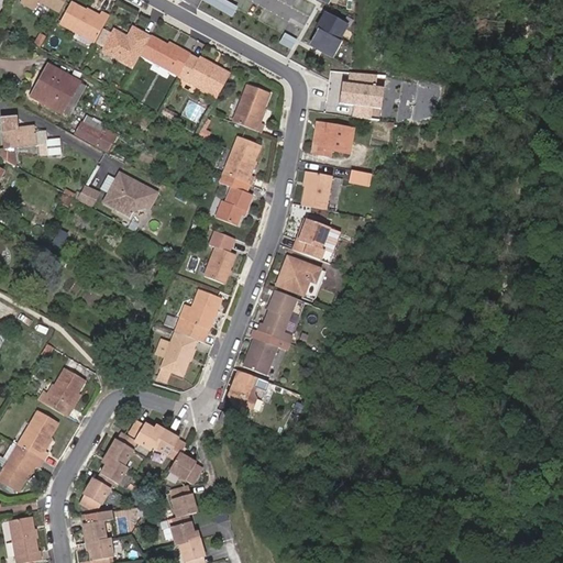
[(59,13),(66,0),(21,0),(21,2),(34,10),(39,2),(59,13)]
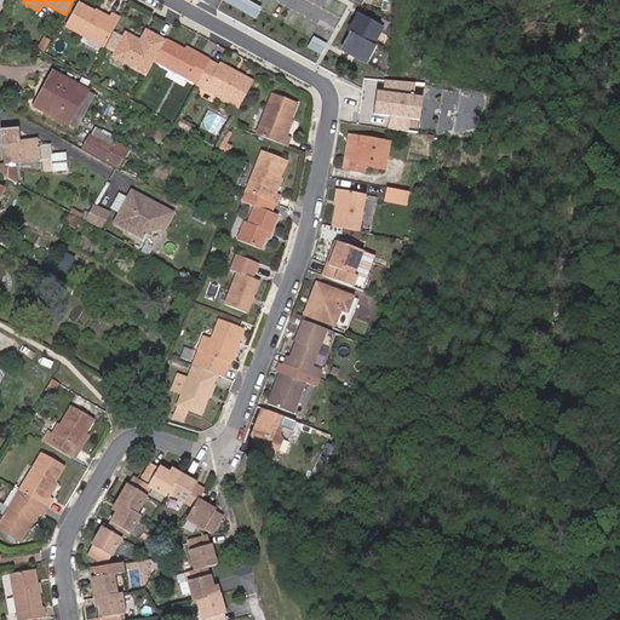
[(257,19),(262,11),(242,0),(223,0),(223,1),(257,19)]
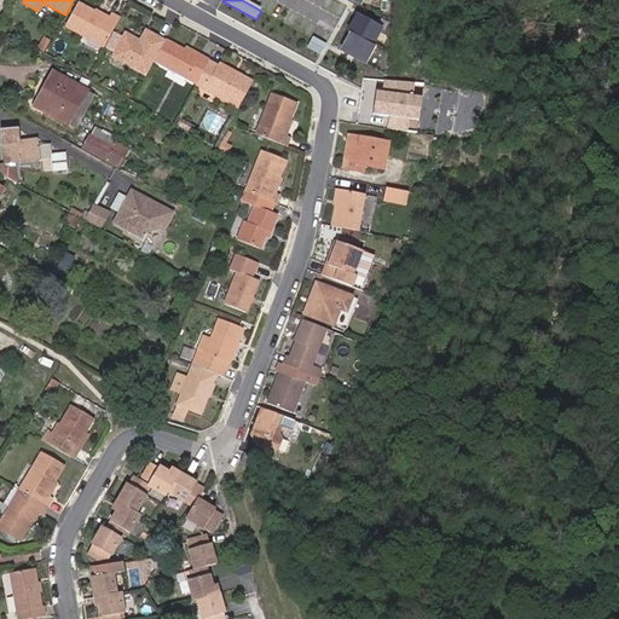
[(104,47),(120,18),(111,15),(109,17),(108,19),(96,12),(77,3),(65,25),(104,47)]
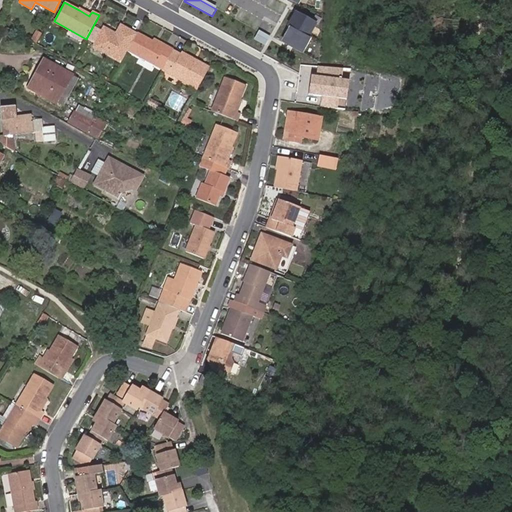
[(284,43),(304,54),(311,40),(309,39),(317,25),(297,14),(289,28),(291,29),(284,43)]
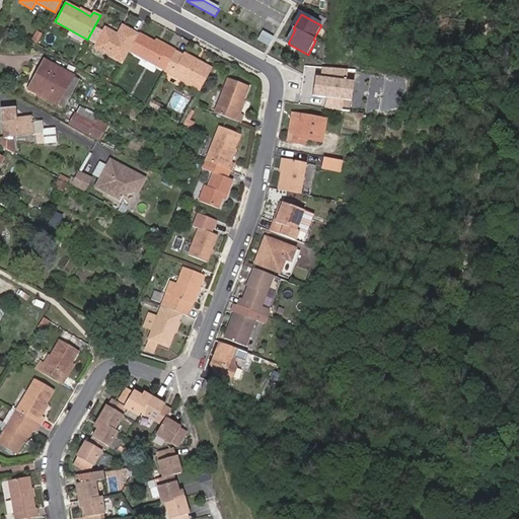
[(130,51),(138,35),(123,26),(118,35),(117,36),(114,35),(115,33),(104,28),(102,32),(95,29),(89,40),(96,44),(94,48),(123,63),(130,51)]
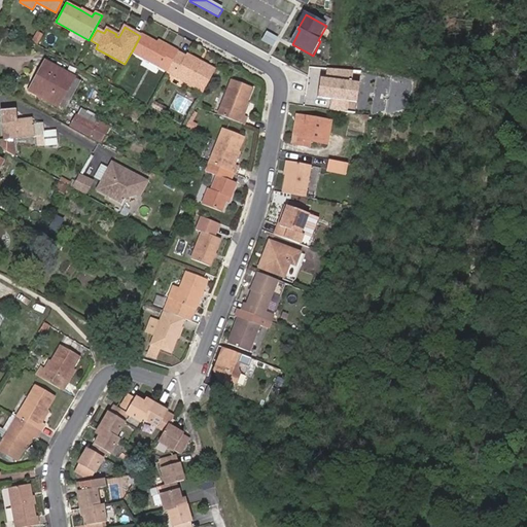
[(37,44),(42,34),(36,31),(31,41),(37,44)]
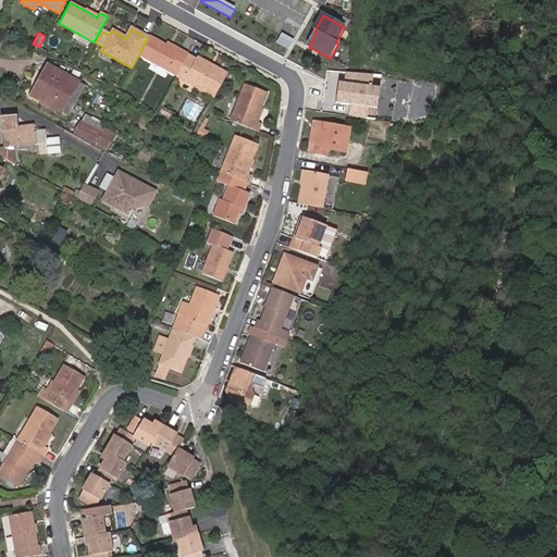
[(289,50),(295,42),(283,36),(277,44),(289,50)]
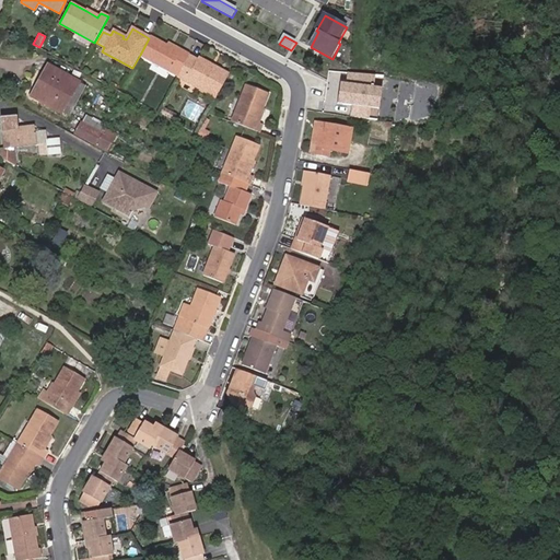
[(177,76),(189,55),(181,50),(178,53),(149,37),(149,38),(140,55),(177,76)]
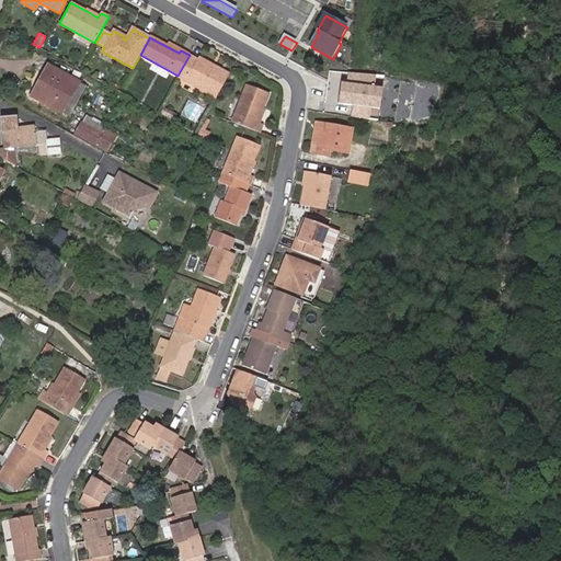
[(217,95),(229,73),(216,66),(214,68),(210,66),(212,64),(198,56),(197,59),(190,55),(178,76),(176,78),(201,90),(202,88),(217,95)]
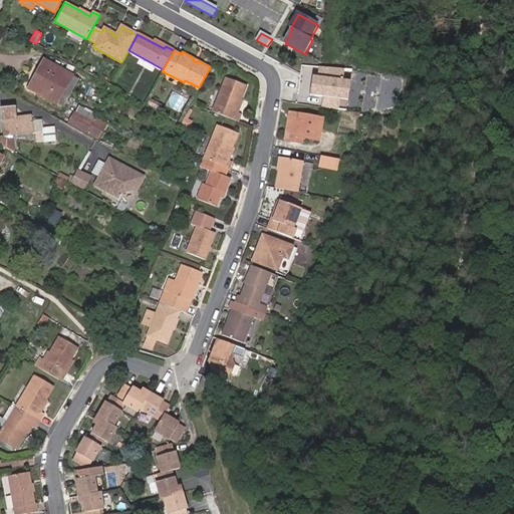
[(56,103),(71,75),(44,60),(28,88),(56,103)]
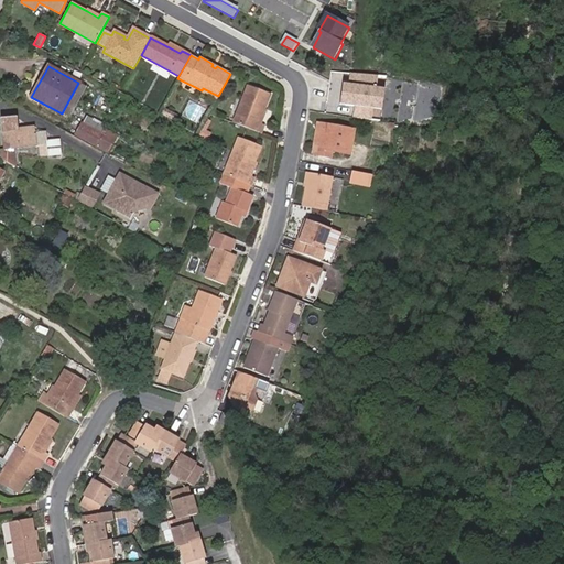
[(383,77),(346,73),(345,82),(338,80),(335,102),(354,106),(353,117),(378,120),(383,77)]
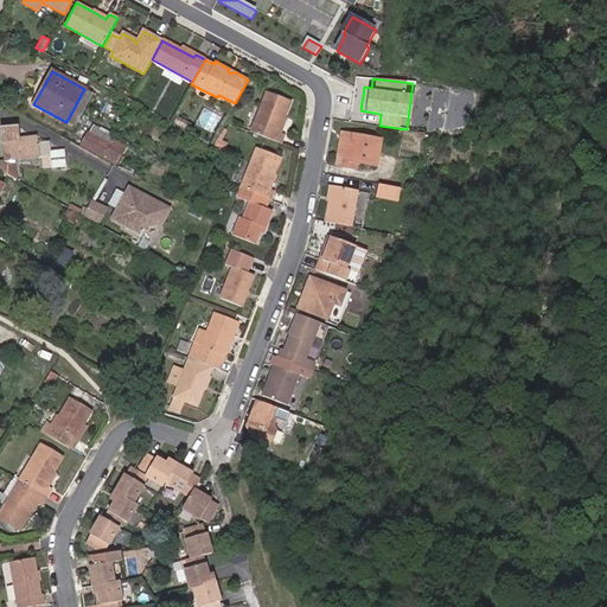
[(74,127),(93,94),(84,89),(66,122),(74,127)]
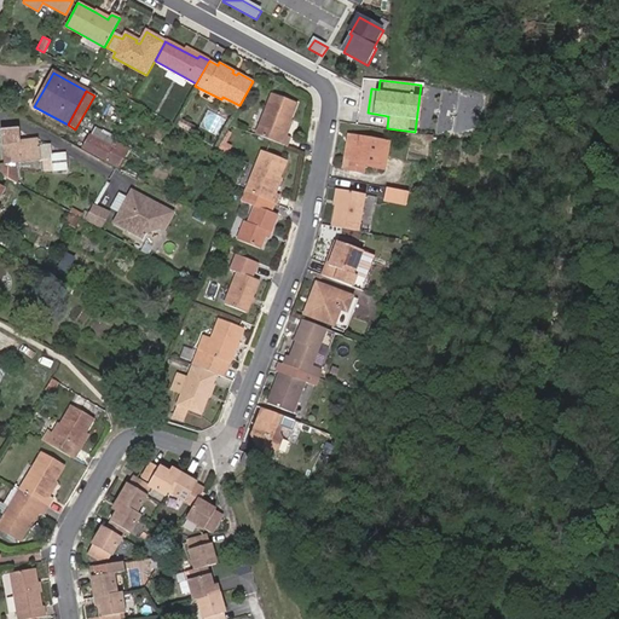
[(289,121),(296,104),(271,94),(255,134),(285,146),(289,138),(285,136),(284,136),(289,121)]
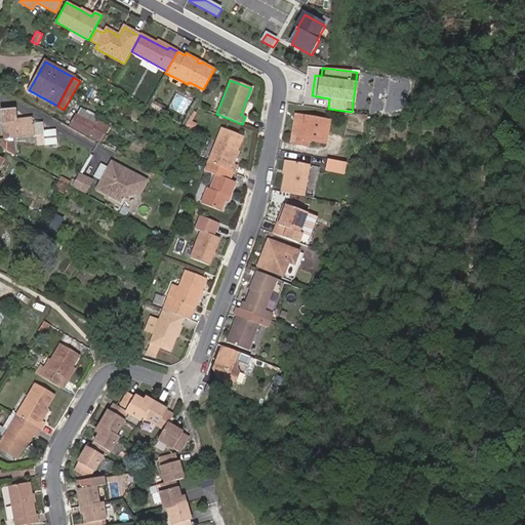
[(202,92),(203,89),(189,82),(188,84),(202,92)]
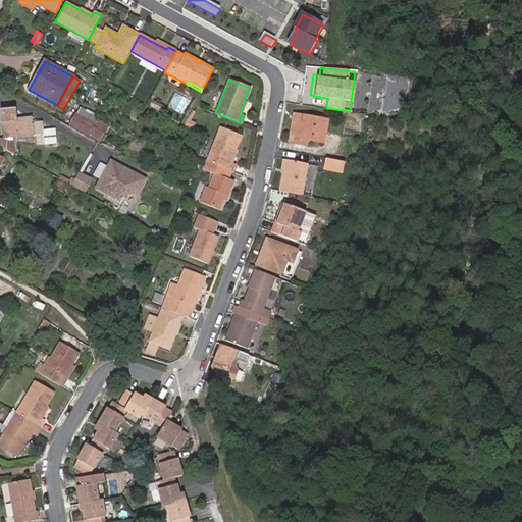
[(161,112),(164,107),(152,100),(149,106),(161,112)]
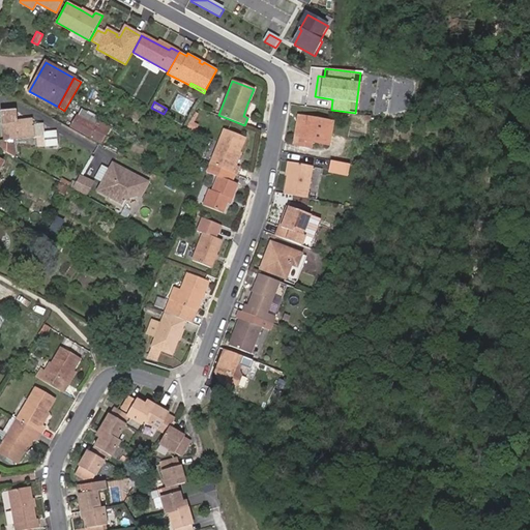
[(43,133),(43,124),(32,125),(31,120),(16,122),(15,110),(2,111),(5,141),(0,141),(0,149),(15,157),(12,140),(43,136),(45,146),(56,145),(54,131),(43,133)]
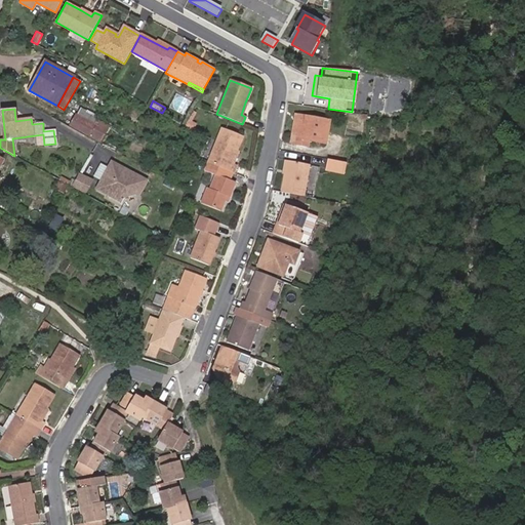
[(99,140),(108,126),(106,125),(98,121),(96,126),(76,115),(70,125),(97,140),(99,140)]
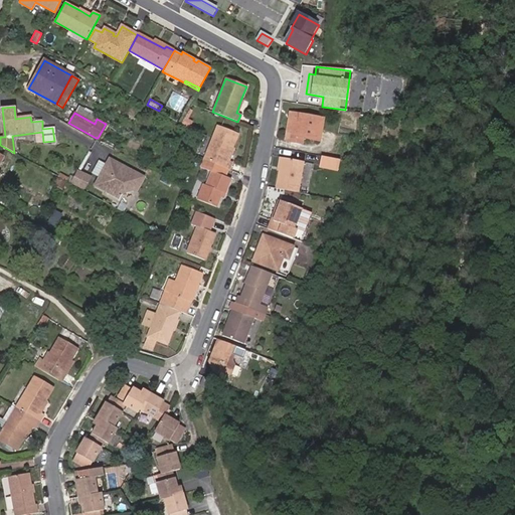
[(319,142),(323,119),(293,113),(288,140),(288,142),(302,145),(303,139),(319,142)]
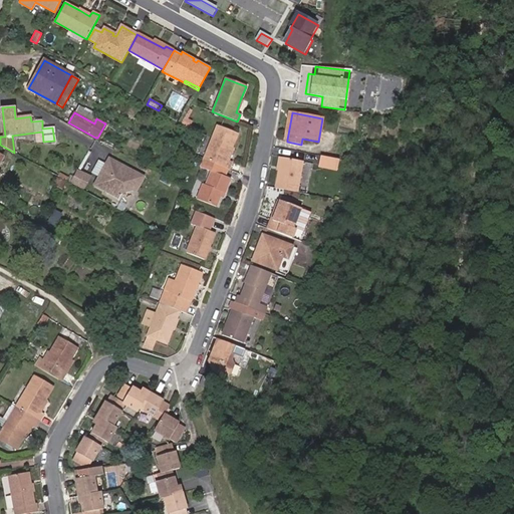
[(227,161),(237,134),(217,125),(203,160),(204,160),(208,162),(228,169),(229,170),(231,162),(227,161)]
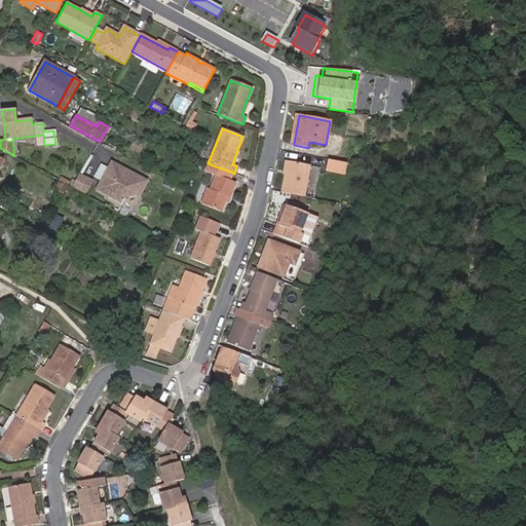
[(344,175),(347,163),(328,159),(326,170),(344,175)]
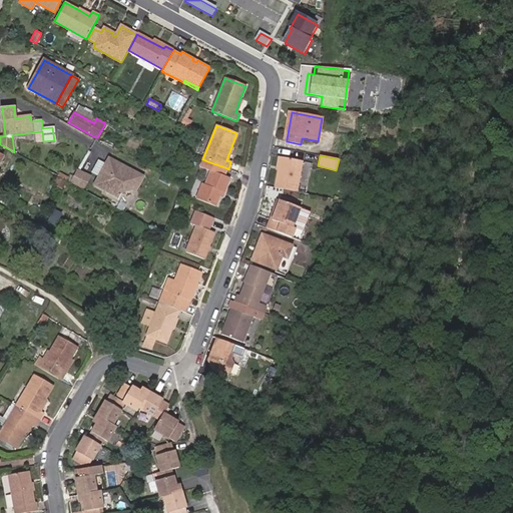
[(296,191),(302,161),(281,157),(275,188),(296,191)]
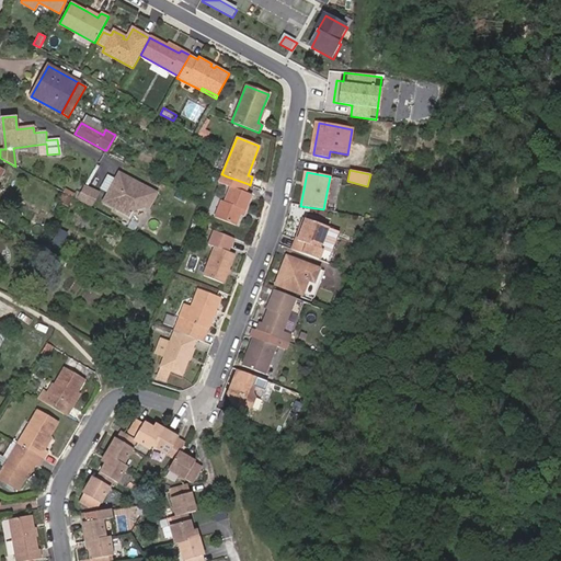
[(148,208),(156,193),(119,173),(103,202),(128,216),(130,212),(146,206),(148,208)]
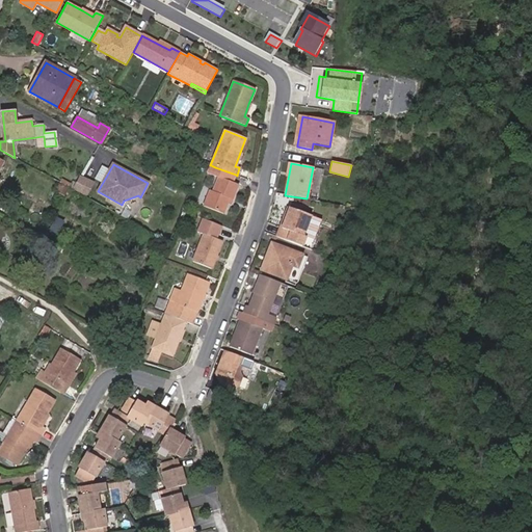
[(233,201),(239,185),(233,183),(236,175),(215,167),(212,175),(218,178),(213,191),(210,190),(204,207),(223,214),(228,204),(230,200),(233,201)]
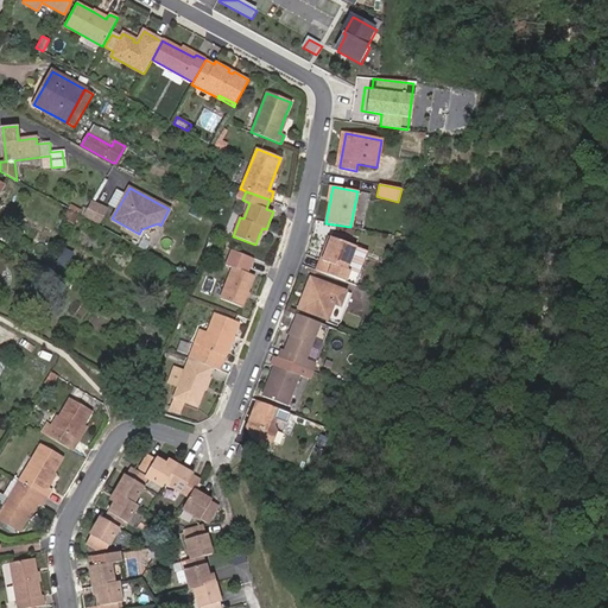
[(99,223),(107,208),(92,201),(83,215),(99,223)]
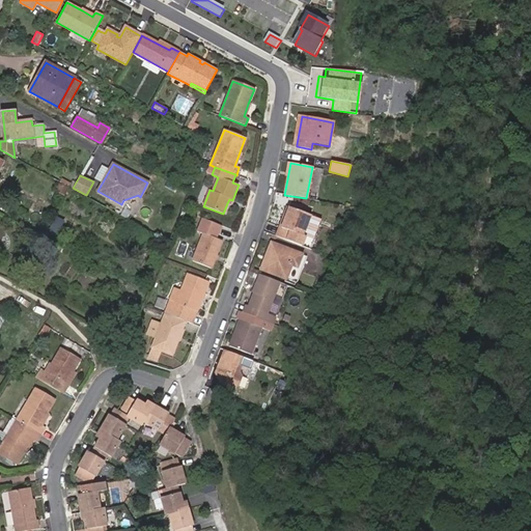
[(68,188),(71,184),(61,178),(59,183),(68,188)]
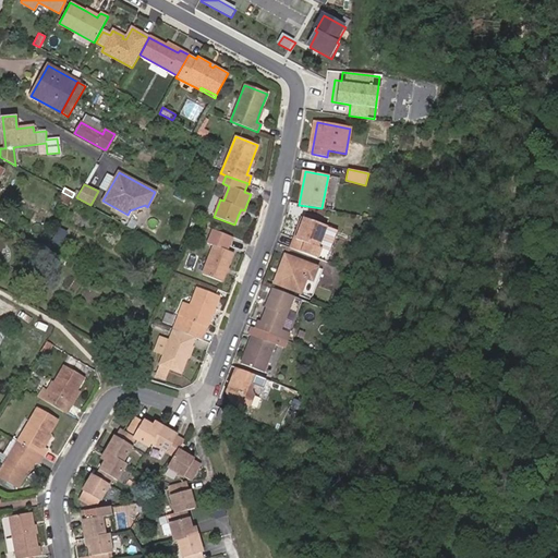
[(68,205),(71,199),(61,194),(58,199),(68,205)]
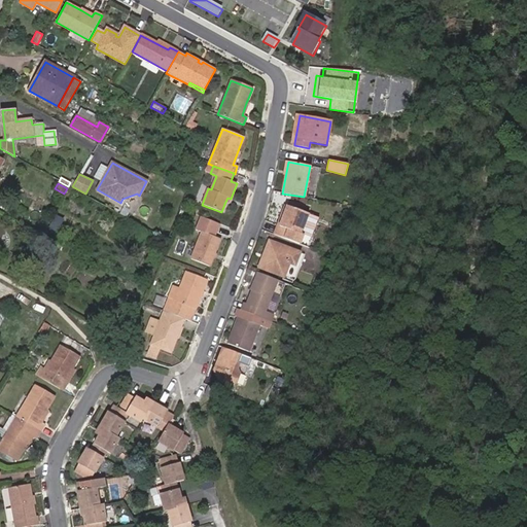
[(300,235),(308,214),(286,206),(279,226),(277,225),(274,235),(299,245),(303,235),(300,235)]
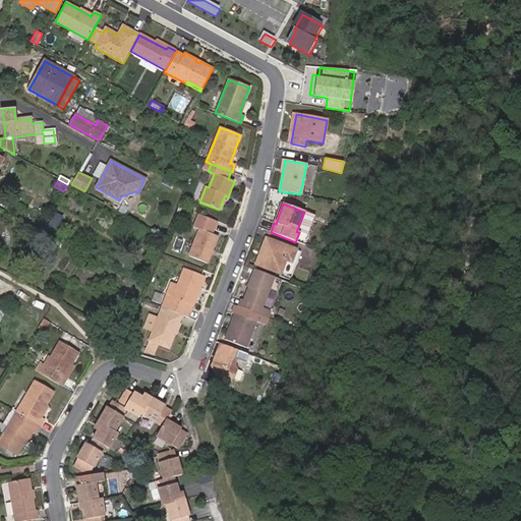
[(207,264),(217,236),(211,234),(216,222),(198,215),(193,228),(198,230),(188,256),(207,264)]
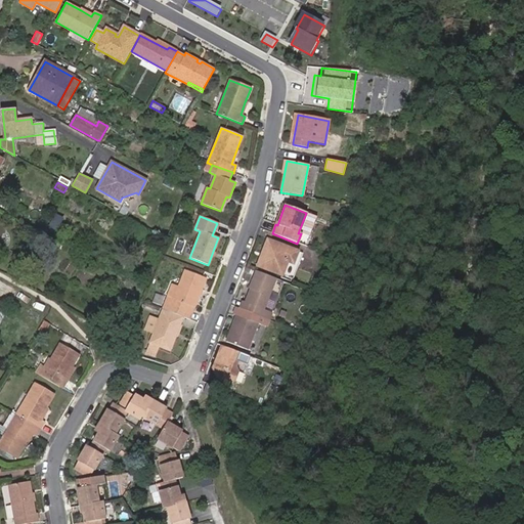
[(293,264),(298,252),(267,239),(262,253),(264,254),(262,258),(260,257),(257,266),(281,276),(287,262),(293,264)]
